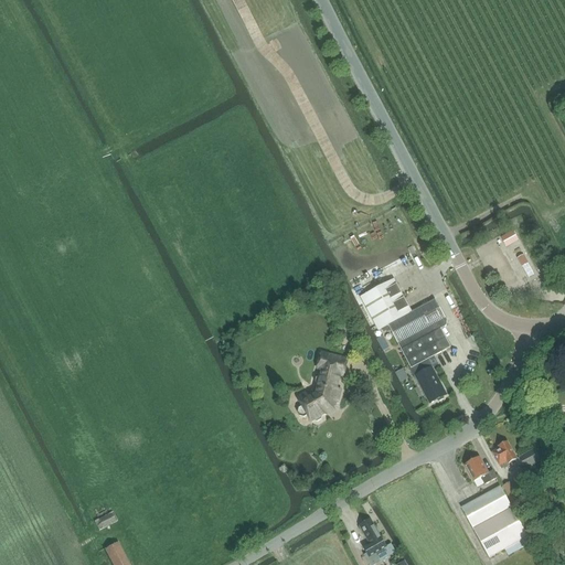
[(501,238),(504,245),(505,246),(518,240),(513,232),(501,238)]
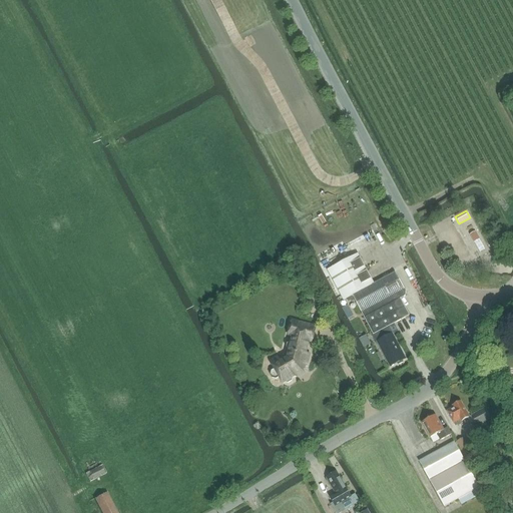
[(476,232),(470,235),(474,242),(480,239),(476,232)]
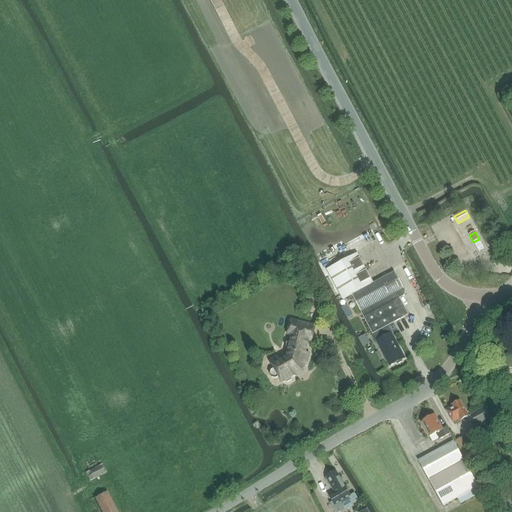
[(357,253),(327,269),(343,299),(352,294),(373,334),(375,333),(385,327),(387,326),(407,315),(399,298),(402,297),(403,295),(404,293),(403,291),(402,289),(404,288),(395,271),(373,283),(357,253)]
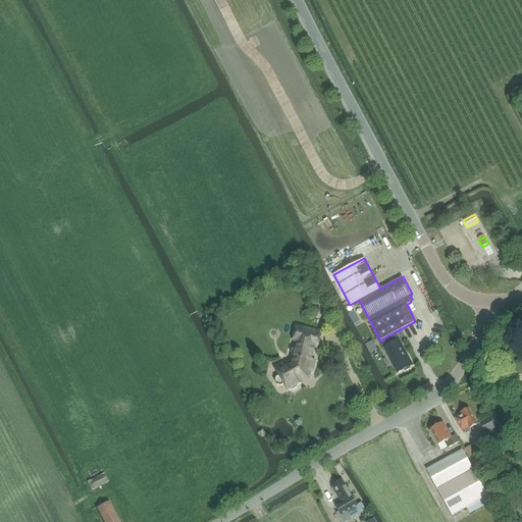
[(279,376),(275,378),(274,381),(276,385),(280,386),(284,384),(289,390),(290,389),(293,390),(297,387),(298,384),(299,383),(302,384),(309,379),(307,377),(308,376),(310,369),(312,370),(315,361),(311,360),(314,347),(317,348),(320,332),(297,326),(293,342),(298,343),(296,349),(295,348),(292,350),(291,353),(293,356),(294,357),(292,365),(284,369),(281,364),(274,368),(279,376)]
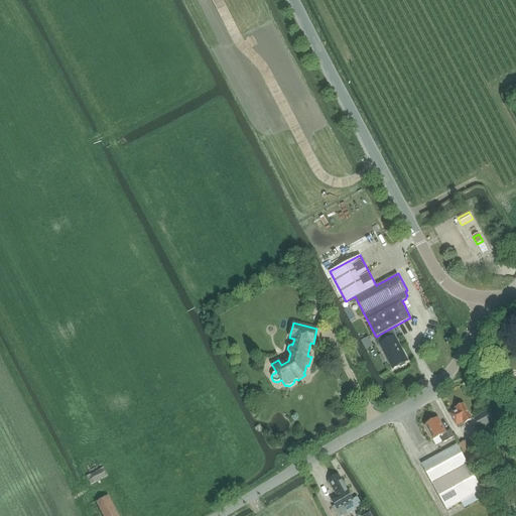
[(376,337),(375,337),(378,343),(379,343),(392,369),(398,366),(401,367),(404,365),(405,362),(407,361),(394,337),(390,329),(388,330),(378,336),(376,337)]
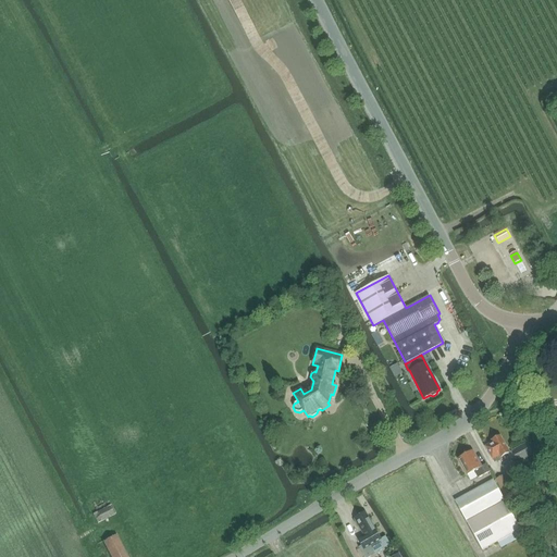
[(492,442),(485,446),(492,459),(495,458),(497,462),(503,459),(500,457),(509,453),(499,436),(497,437),(496,436),(493,438),(493,440),(492,441),(492,442)]
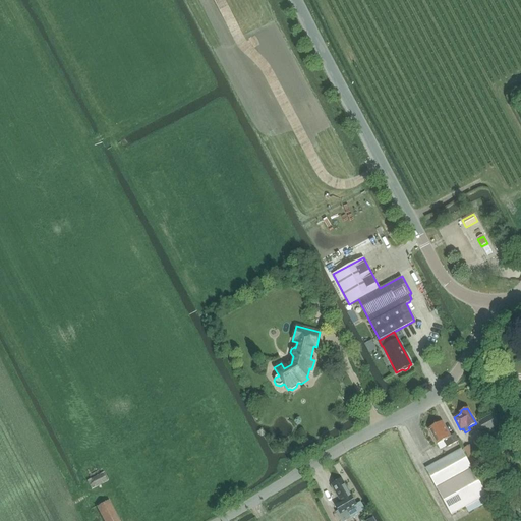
[(478,422),(484,432),(499,424),(493,414),(478,422)]
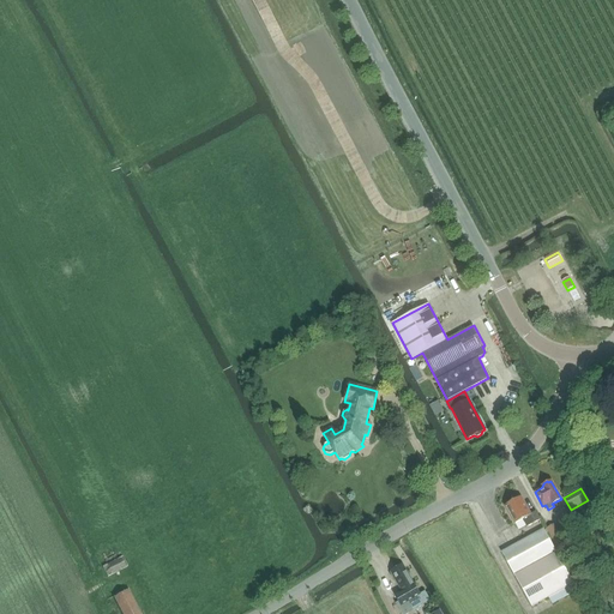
[(507,505),(505,506),(515,523),(522,519),(527,527),(540,519),(536,511),(530,515),(522,497),(512,501),(511,500),(507,503),(507,505)]
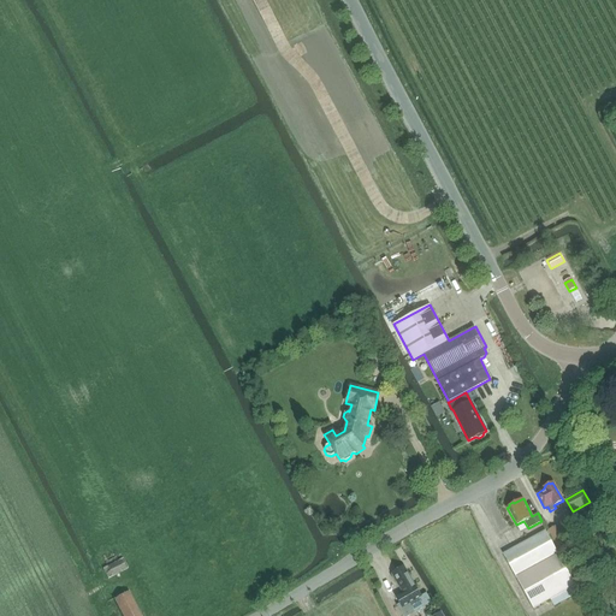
[(548,531),(556,546),(564,542),(556,526),(548,531)]
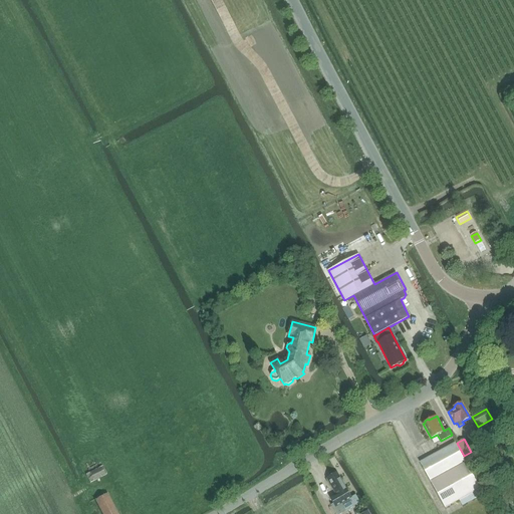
[(420,462),(445,508),(459,500),(462,505),(483,494),(455,443),(420,462)]
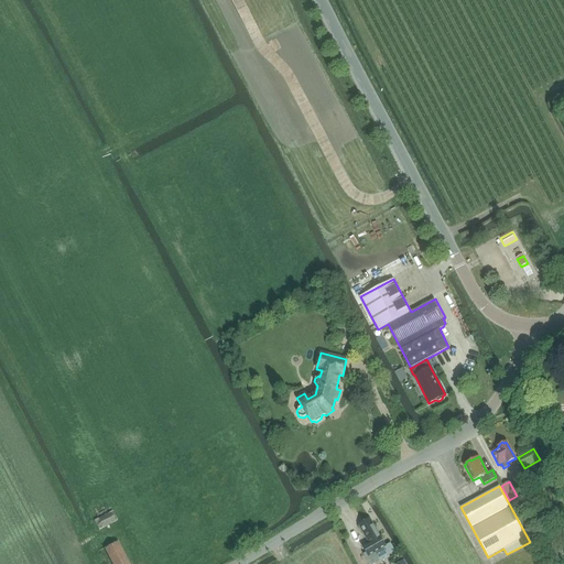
[(94,520),(99,530),(117,520),(112,511),(94,520)]
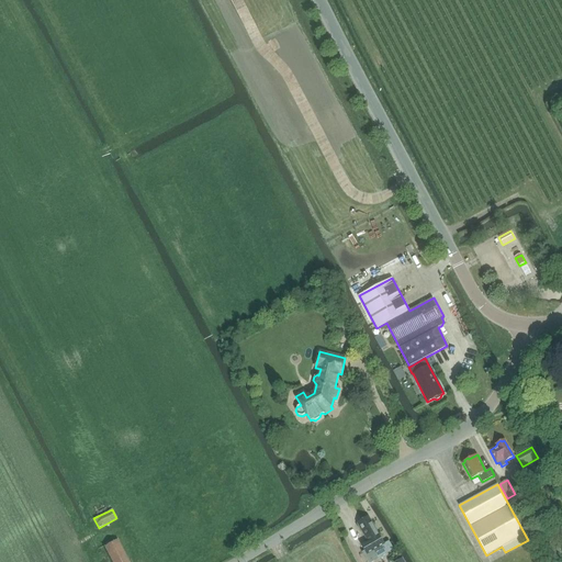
[(369,517),(358,525),(368,541),(362,544),(366,551),(362,553),(368,561),(374,561),(393,551),(389,543),(385,544),(369,517)]
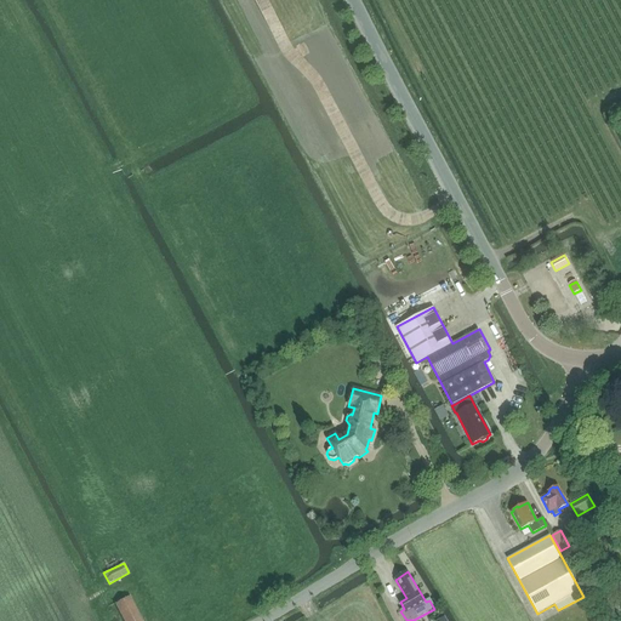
[(114,604),(123,620),(142,620),(130,596),(114,604)]
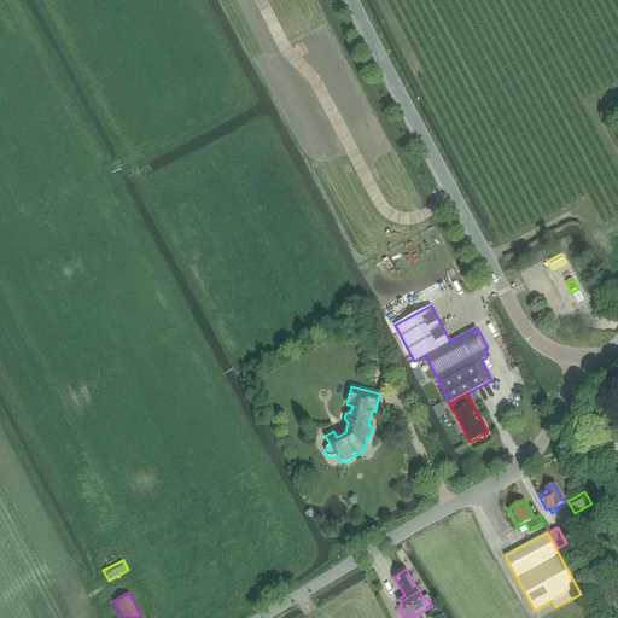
All buildings are outlined.
